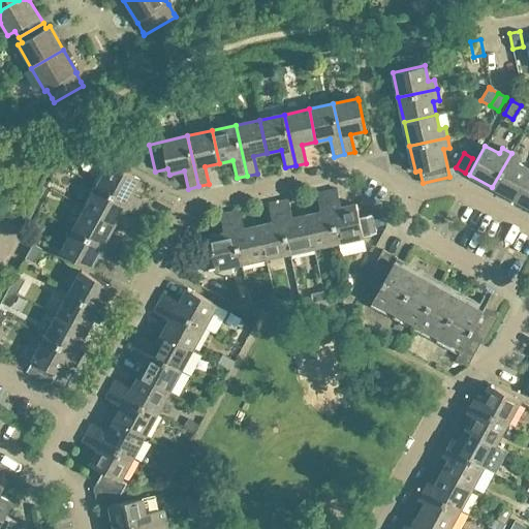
[(514,199),(528,170),(528,169),(518,163),(521,158),(511,153),(492,187),(514,199)]
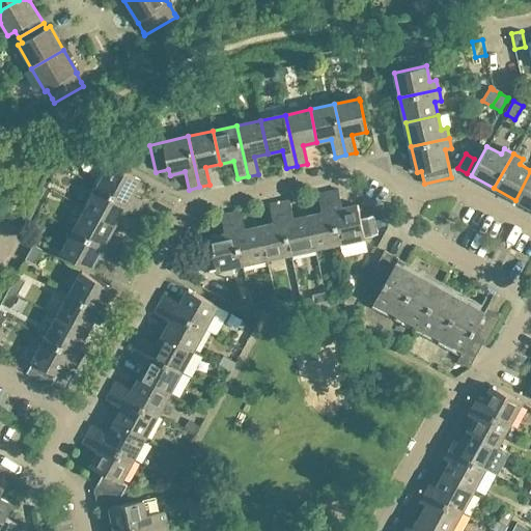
[(132,194),(139,180),(110,165),(98,187),(143,213),(148,203),(132,194)]
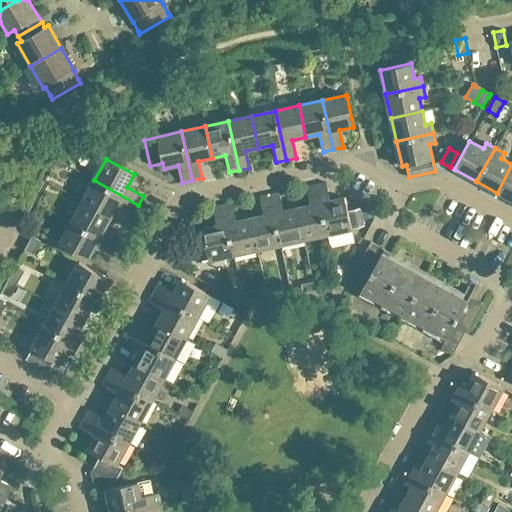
[(511,201),(511,165),(497,193),(511,201)]
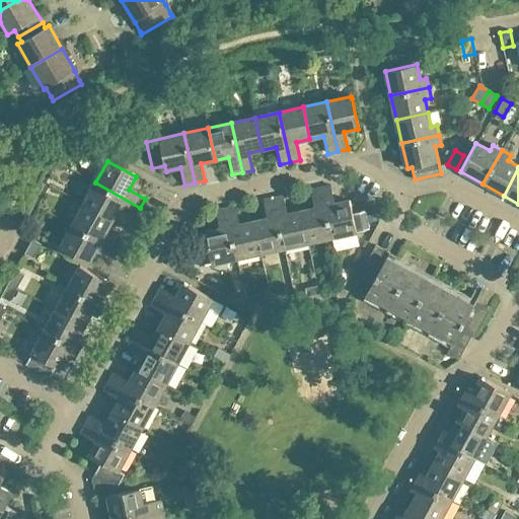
[(140,208),(95,182),(83,204),(113,220),(119,208),(135,217),(140,208)]
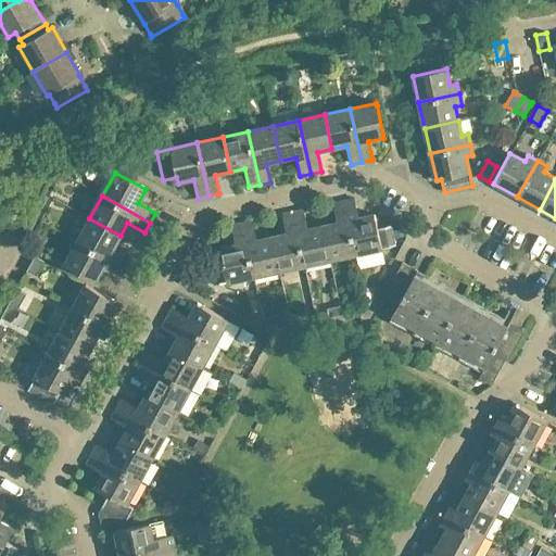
[(394,245),(390,226),(377,229),(374,215),(358,218),(354,199),(343,201),(355,254),(394,245)]
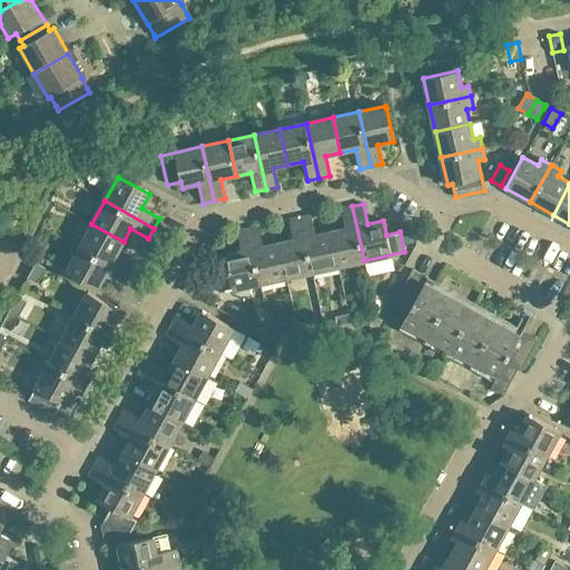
[(341,209),(345,228),(330,232),(337,266),(364,261),(352,206),(341,209)]
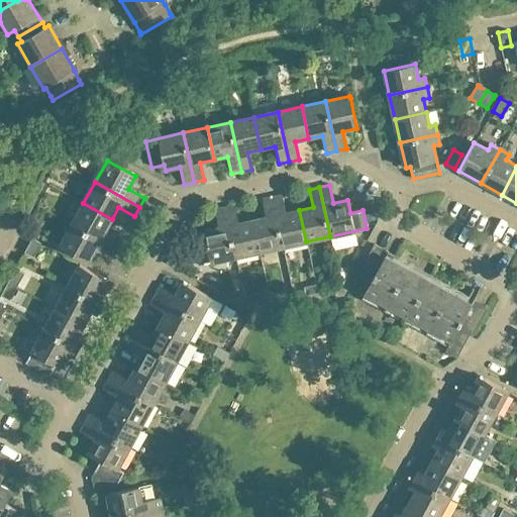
[(306,241),(299,210),(286,213),(282,196),(272,198),(282,246),(306,241)]
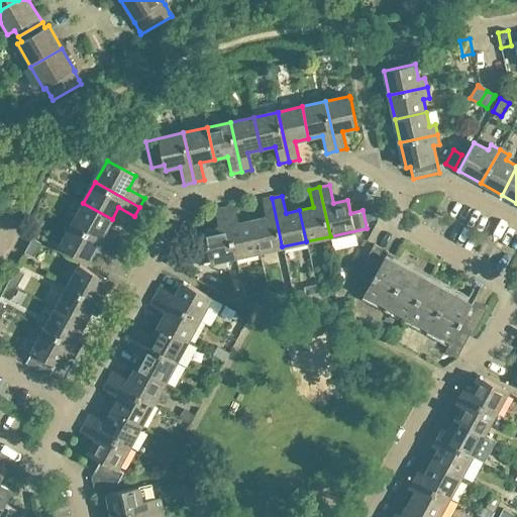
[(282,246),(272,198),(262,200),(266,217),(251,220),(259,252),(282,246)]
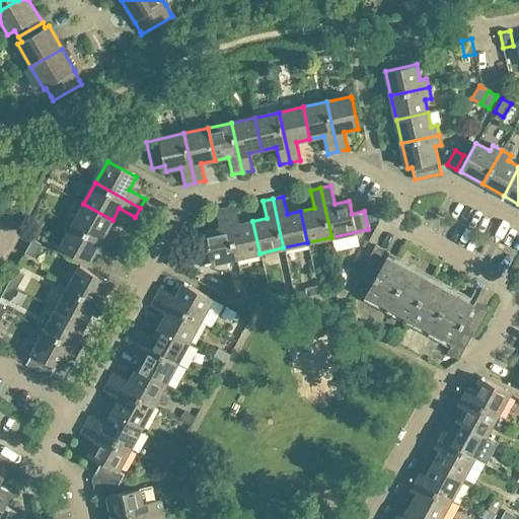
[(105,232),(113,220),(83,204),(72,225),(117,250),(122,241),(105,232)]
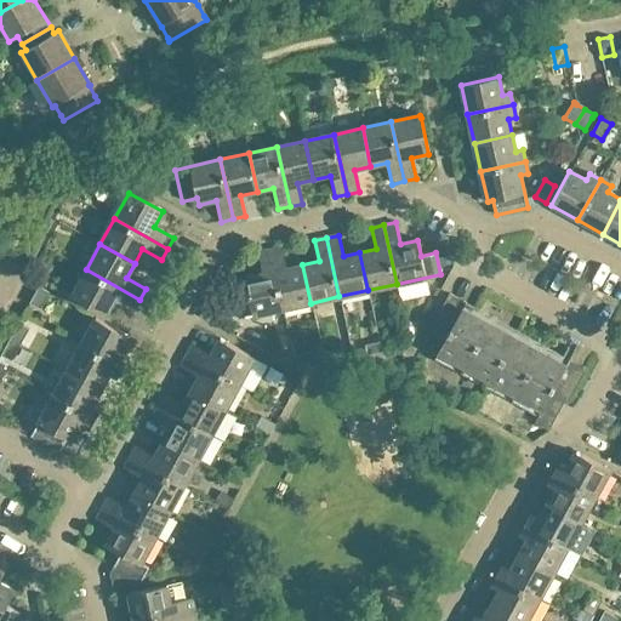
[(311,303),(302,265),(286,268),(281,248),(269,250),(281,309),(311,303)]
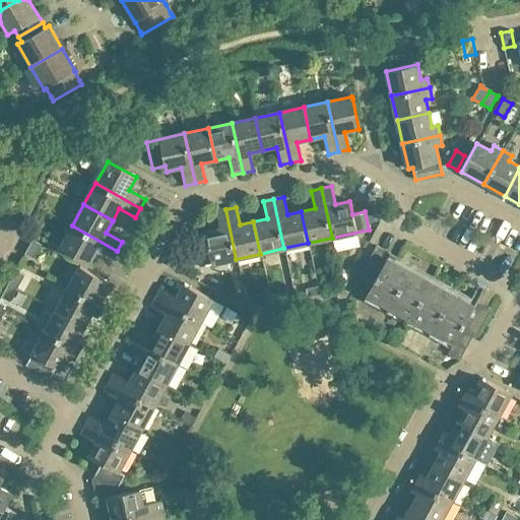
[(236,259),(225,209),(215,211),(219,230),(204,233),(207,246),(195,248),(199,267),(236,259)]
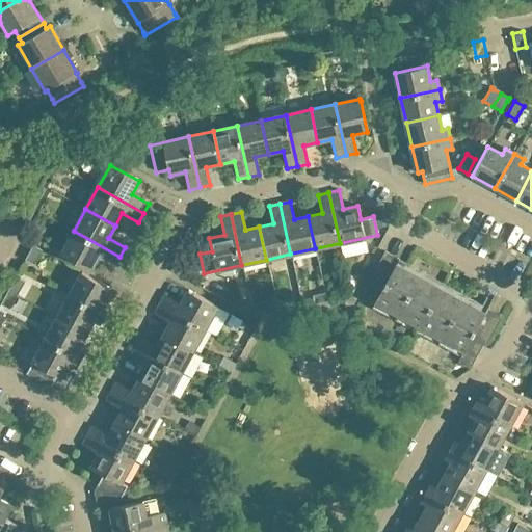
[(120,257),(74,231),(60,254),(90,270),(98,256),(114,265),(120,257)]
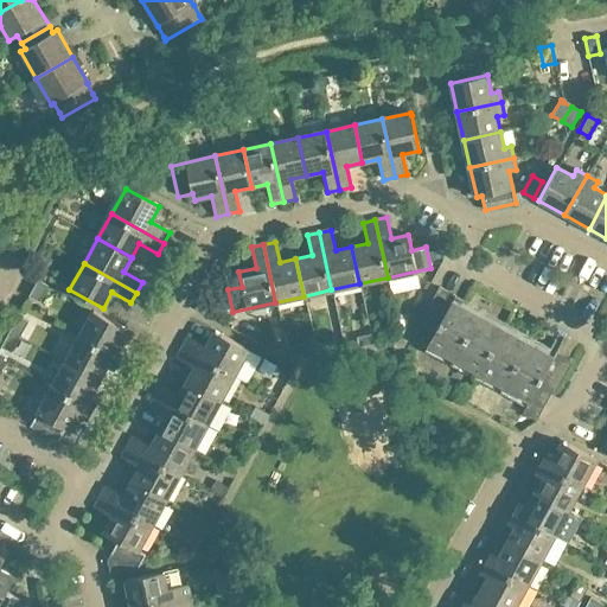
[(39,302),(48,286),(37,280),(29,296),(39,302)]
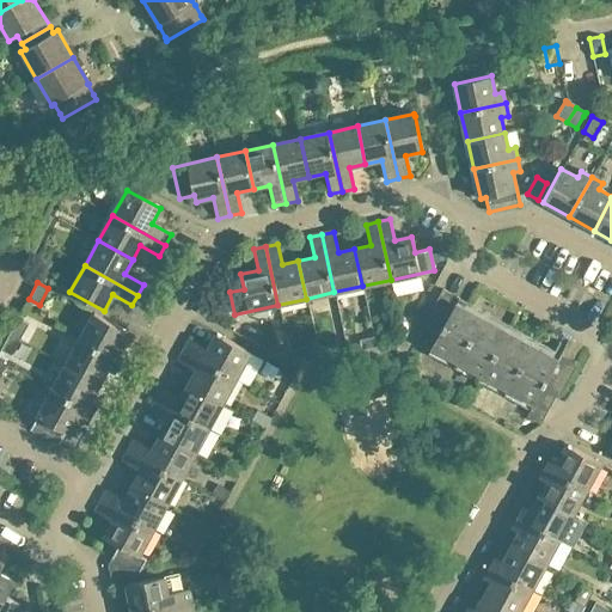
[(457,362),(482,319),(456,305),(459,299),(442,289),(423,324),(439,334),(430,348),(457,362)]
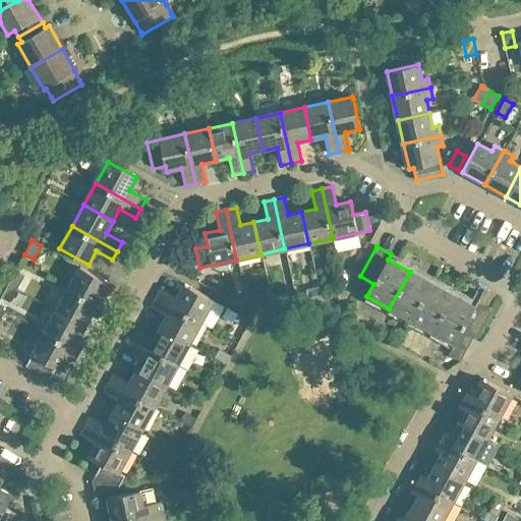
[(80,267),(67,289),(102,308),(107,299),(102,296),(109,283),(80,267)]
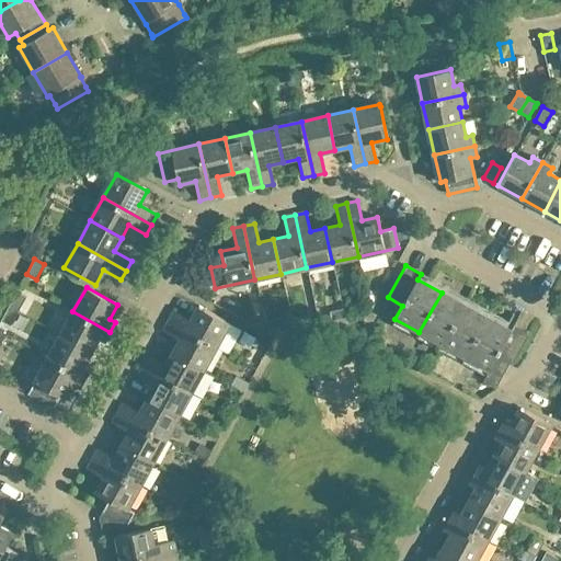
[(18,312),(25,298),(16,293),(8,307),(18,312)]
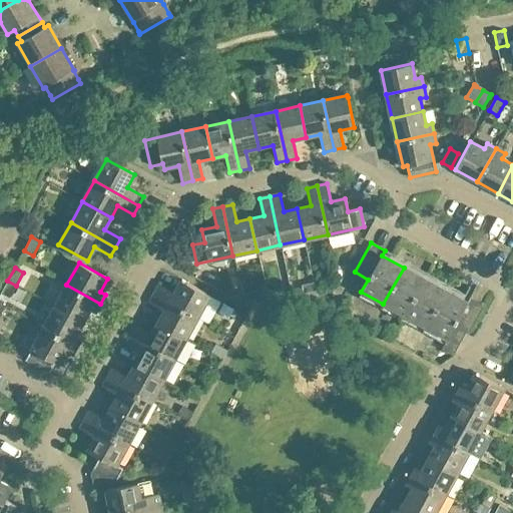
[(404,316),(425,280),(404,268),(383,304),(404,316)]
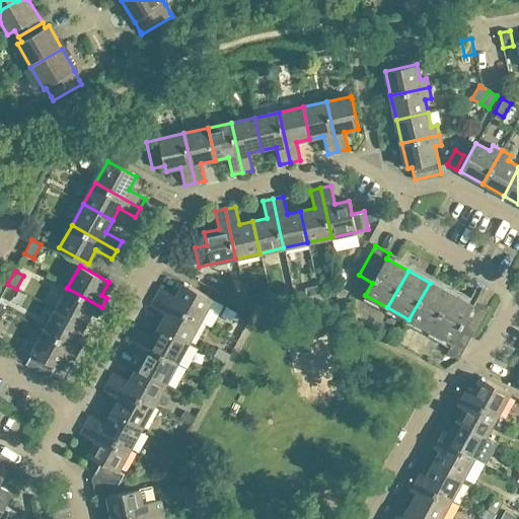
[(431,330),(451,294),(430,283),(409,319),(431,330)]
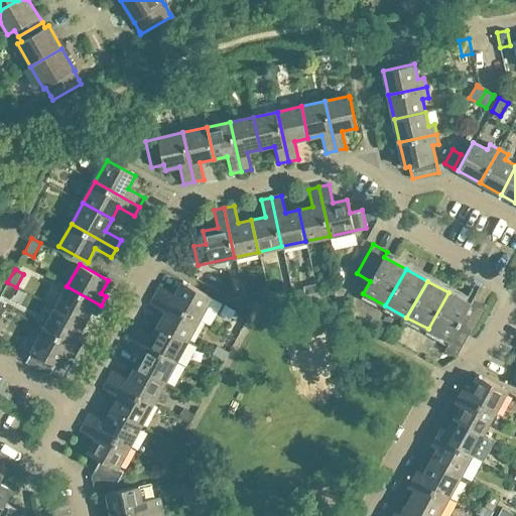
[(9,300),(16,287),(7,282),(0,295),(9,300)]
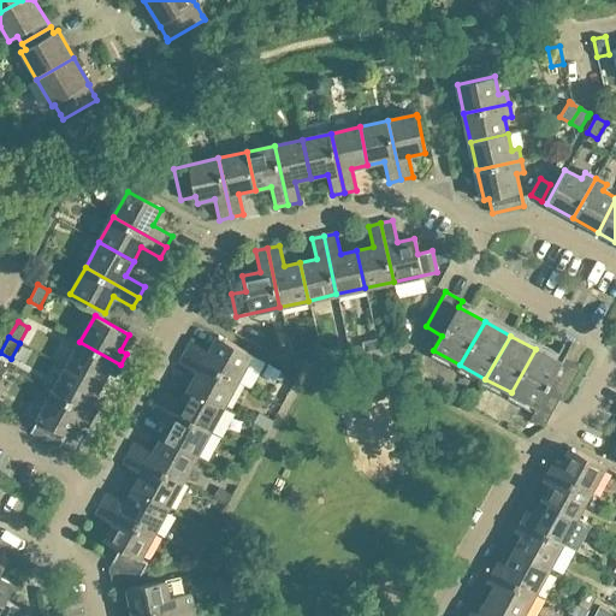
[(190,342),(184,351),(238,381),(253,355),(219,337),(209,353),(190,342)]
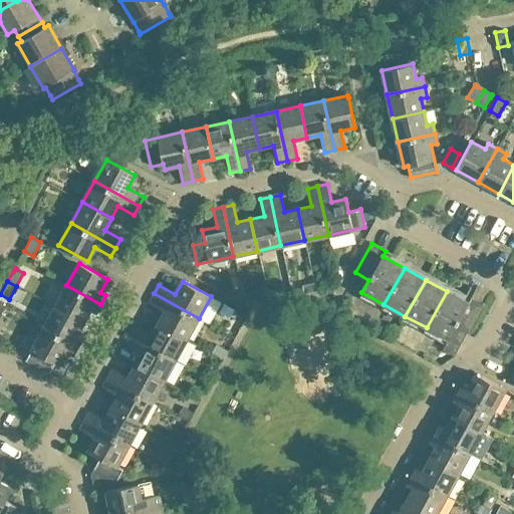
[(95,313),(100,304),(66,285),(55,306),(83,322),(90,310),(95,313)]
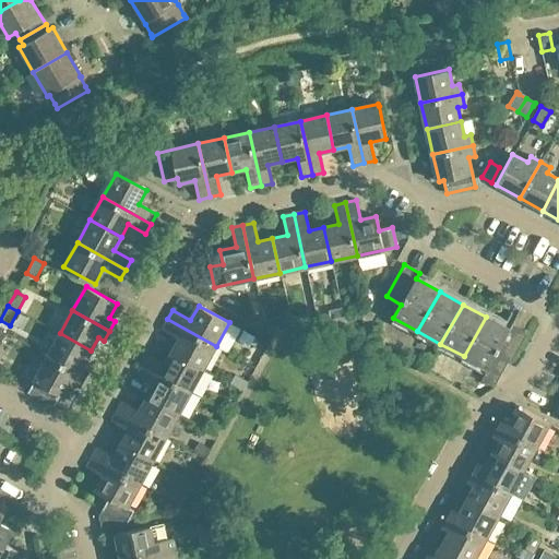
[(510,365),(527,333),(511,324),(508,330),(486,317),(464,356),(486,369),(484,375),(480,381),(494,388),(507,364),(510,365)]
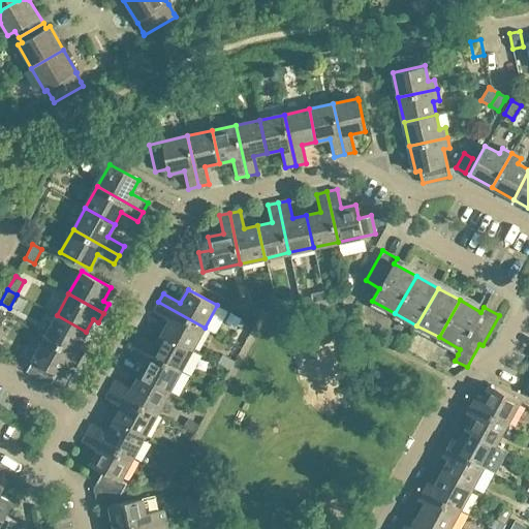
[(205,328),(158,302),(153,311),(170,320),(163,333),(192,349),(205,328)]
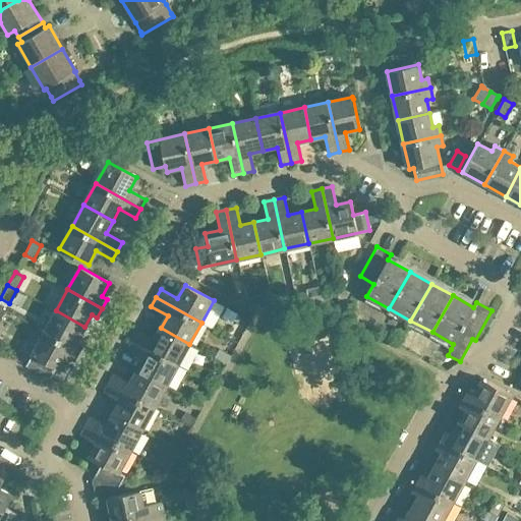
[(228,308),(222,317),(232,324),(237,313),(228,308)]
